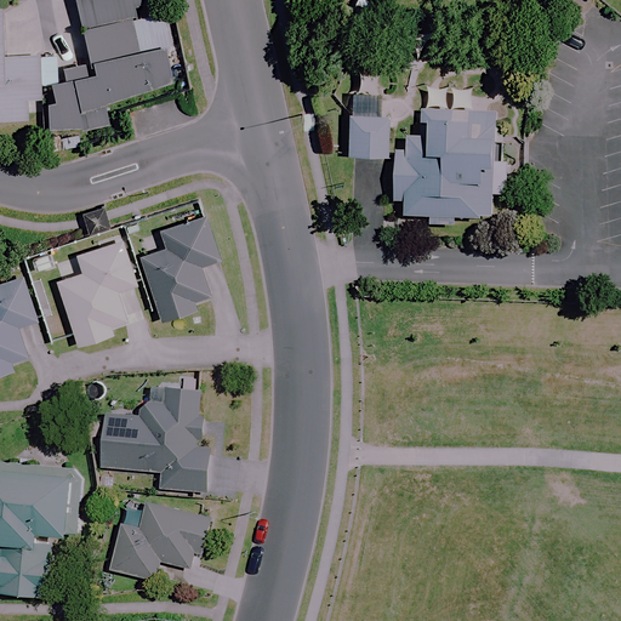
[(109,123),(103,103),(174,86),(151,0),(73,0),(89,61),(60,68),(62,79),(47,83),(52,102),(41,104),(50,138),(109,123)]
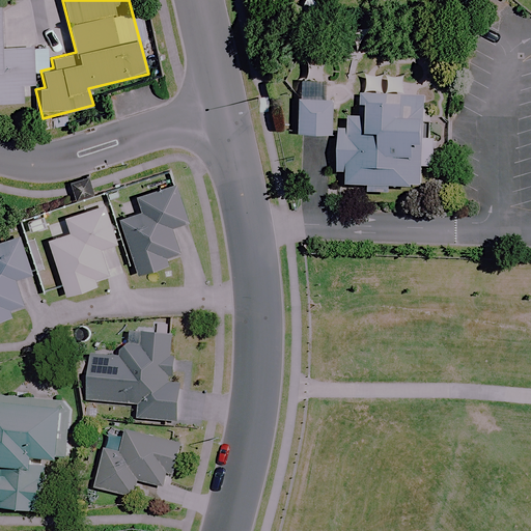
[(0,47),(0,37),(0,102),(23,101),(22,84),(33,84),(32,46),(0,47)]
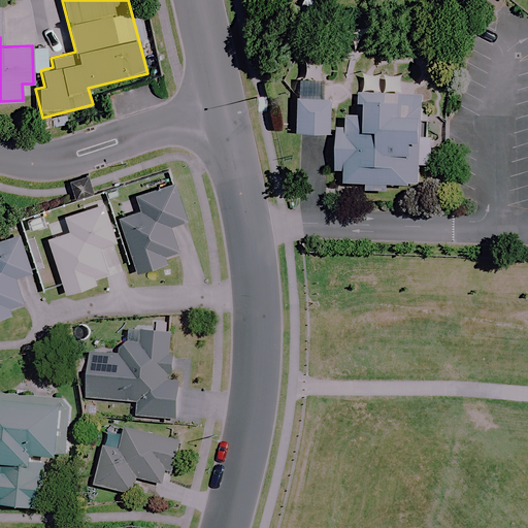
[(421,97),(358,95),(358,118),(343,117),(343,129),(334,129),(333,170),(343,171),(343,185),(364,186),(364,192),(389,193),(389,186),(417,187),(418,164),(430,164),(430,144),(419,143),(421,97)]
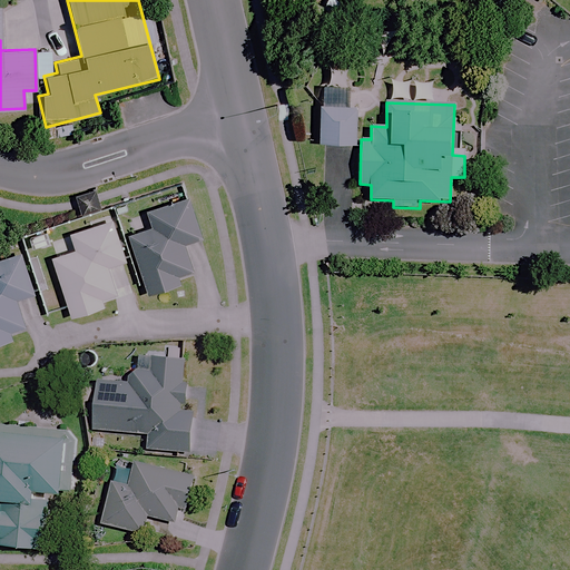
[(354,144),(355,107),(318,106),(317,143),(354,144)]
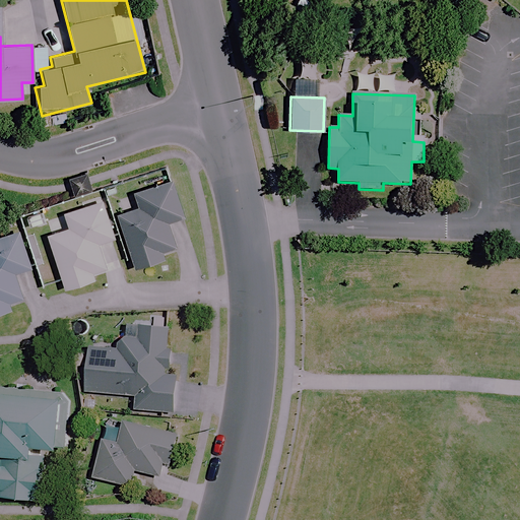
[(130,268),(166,259),(164,251),(173,249),(166,223),(181,219),(172,182),(135,191),(139,208),(117,213),(130,268)]
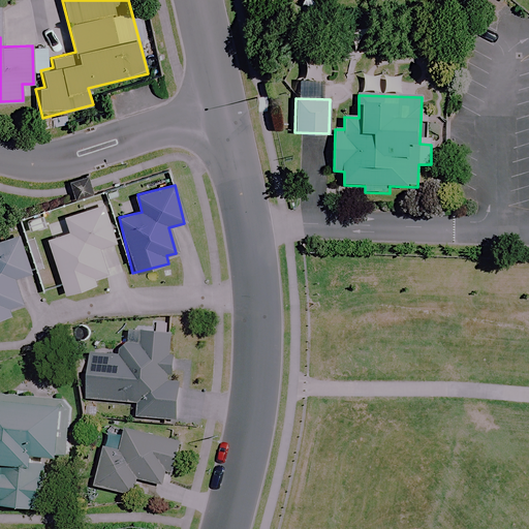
[(115,243),(102,205),(63,217),(68,232),(47,240),(64,294),(96,284),(93,275),(105,271),(98,248),(115,243)]
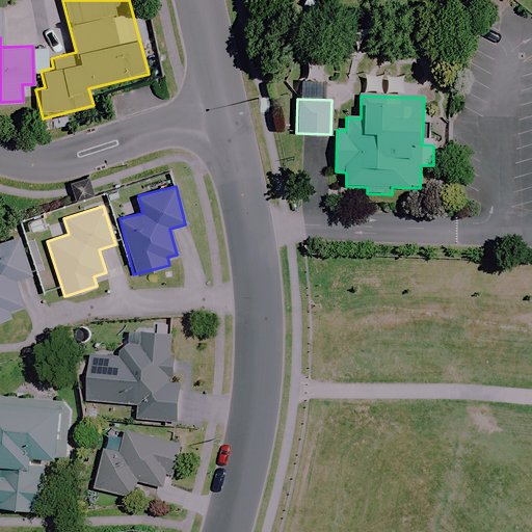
[(43,212),(22,219),(28,236),(49,229),(43,212)]
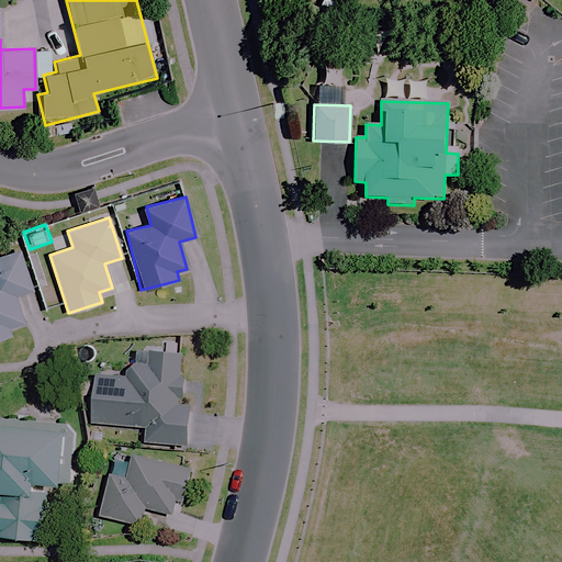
[(0,337),(12,334),(10,328),(22,324),(13,296),(32,291),(19,250),(0,256),(0,337)]
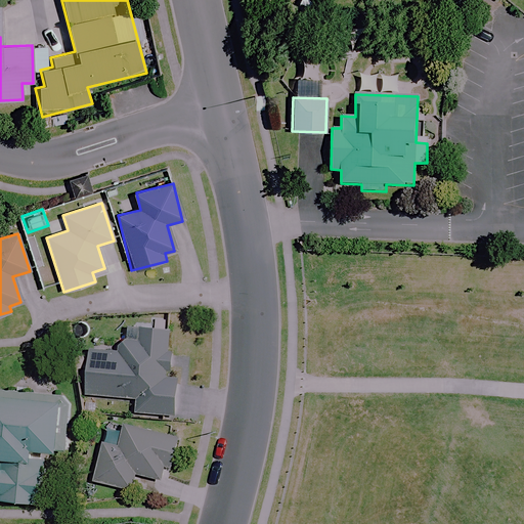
[(172,351),(167,350),(168,329),(139,326),(138,341),(120,340),(119,351),(88,349),(85,395),(135,398),(134,413),(173,416),(175,379),(171,379),(172,351)]
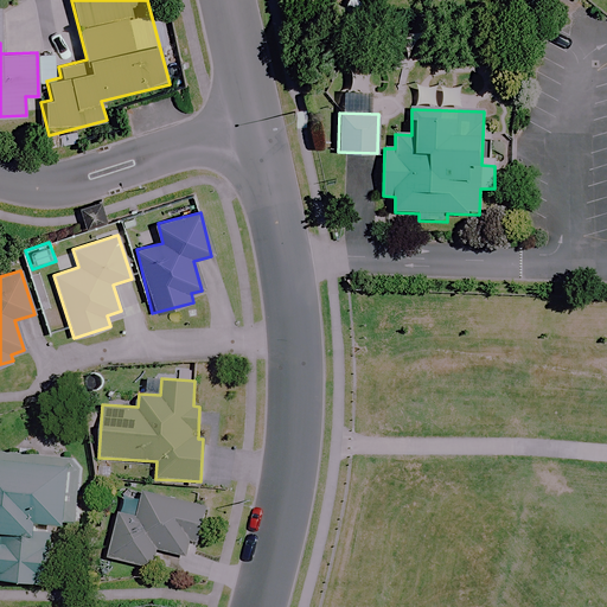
[(0,580),(46,585),(52,524),(71,526),(77,460),(0,453),(0,580)]
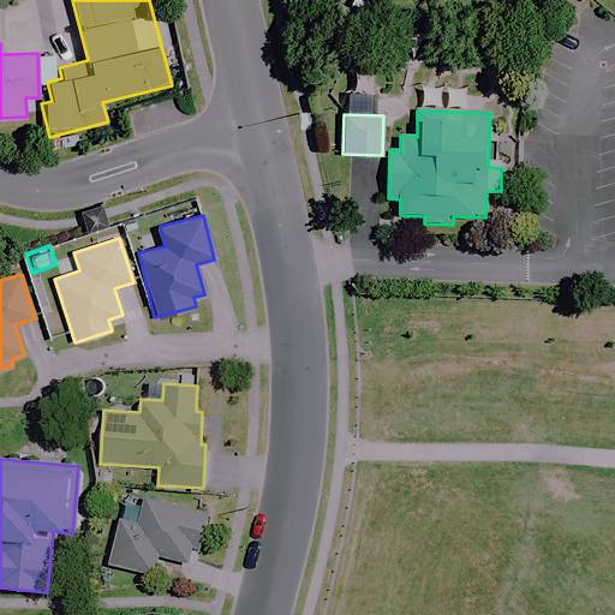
[(195,549),(202,550),(210,512),(144,499),(139,521),(115,517),(106,566),(155,575),(159,557),(191,565),(195,549)]
